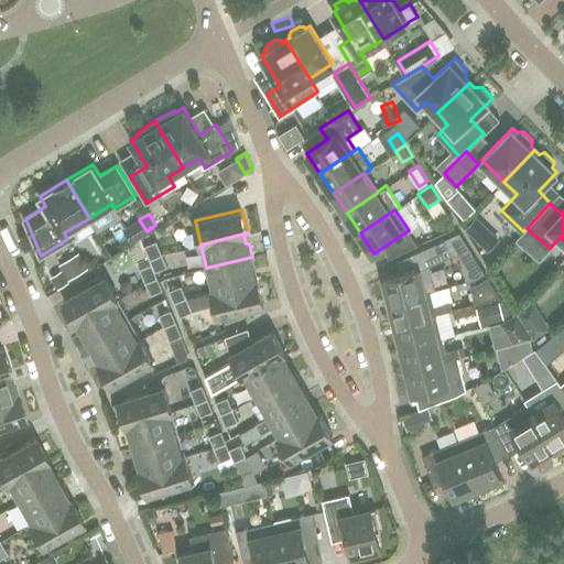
[(425,291),(425,290),(420,269),(452,255),(445,238),(413,252),(419,267),(383,275),(390,300),(425,291)]
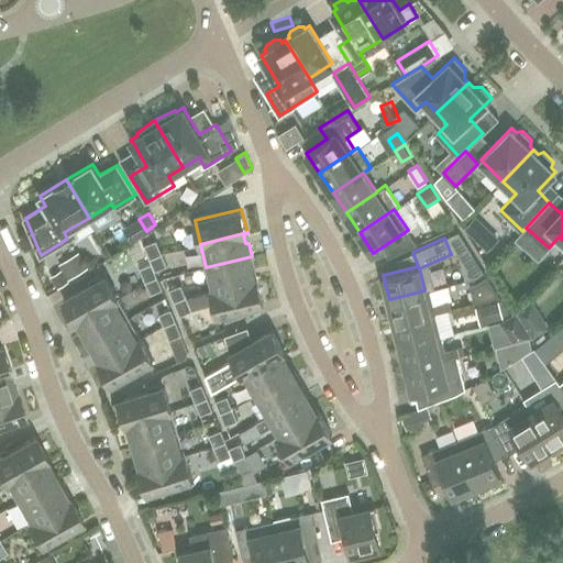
[(144,244),(150,257),(162,252),(156,239),(144,244)]
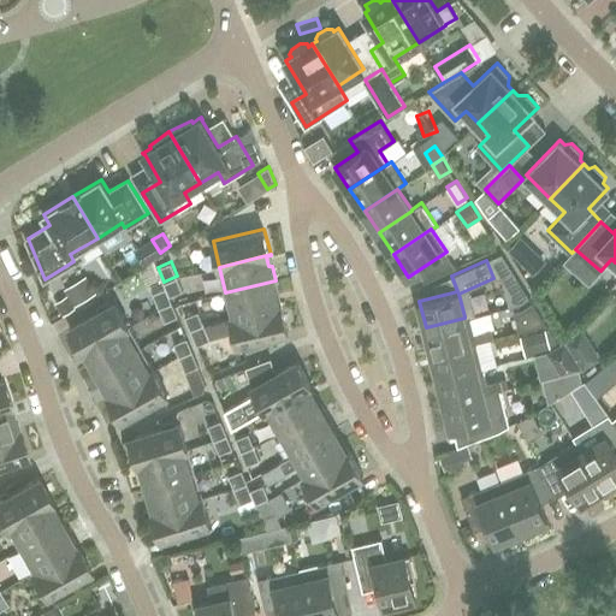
[(529,297),(513,271),(502,277),(509,307),(520,304),(529,297)]
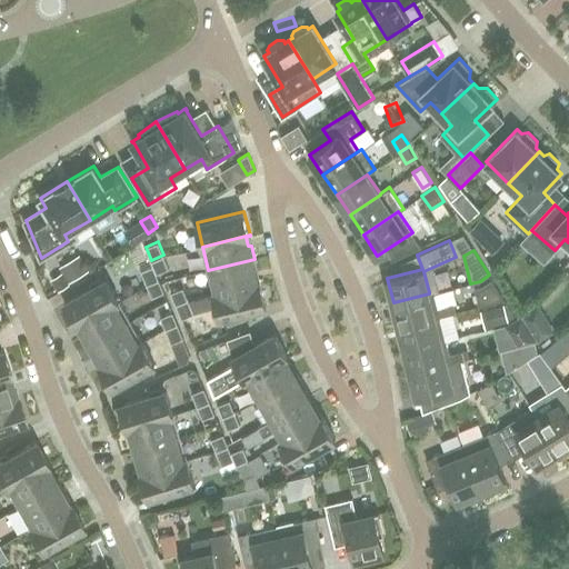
[(169,268),(163,255),(151,260),(153,265),(157,272),(169,268)]
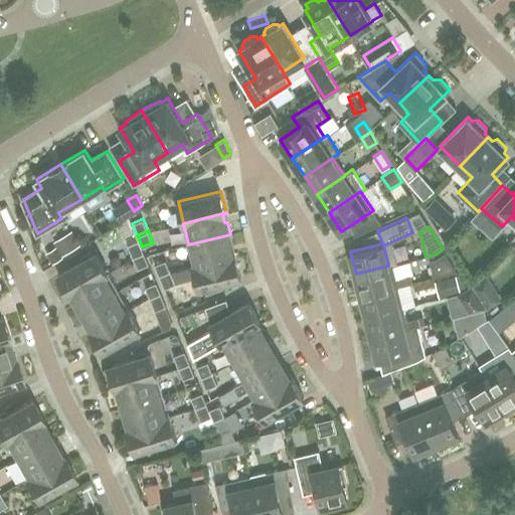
[(193,266),(236,255),(236,254),(232,254),(230,246),(233,245),(230,234),(188,244),(193,266)]
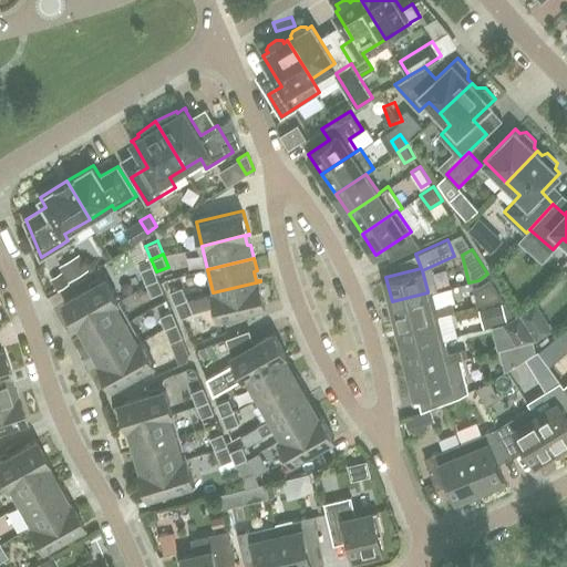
[(158,277),(156,271),(153,264),(141,269),(146,282),(158,277)]
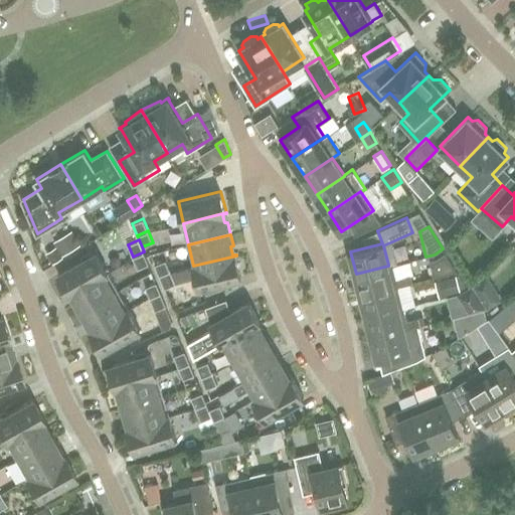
[(410,250),(392,254),(395,267),(413,264),(410,250)]
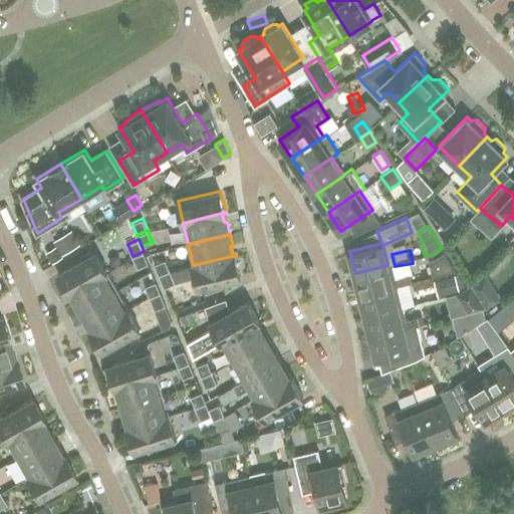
[(69,292),(107,271),(96,251),(57,273),(69,292)]
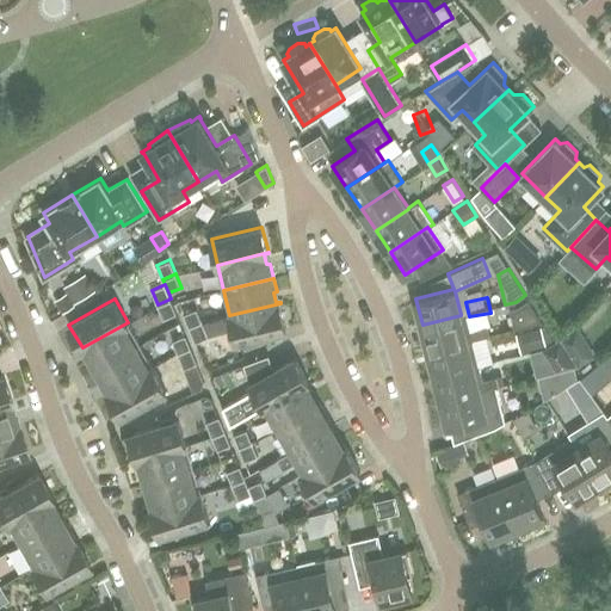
[(171,298),(158,304),(164,318),(177,313),(171,298)]
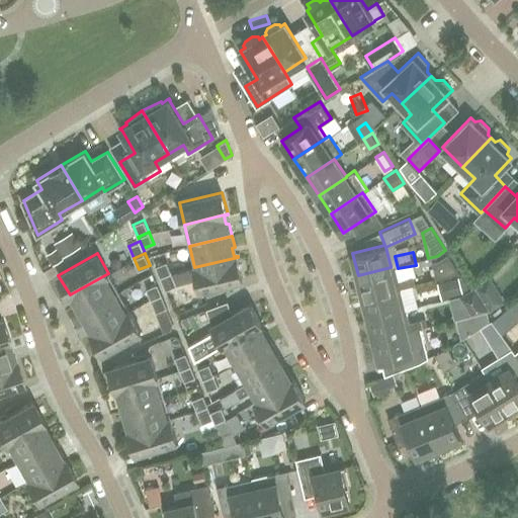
[(459,271),(447,253),(438,259),(442,276),(459,271)]
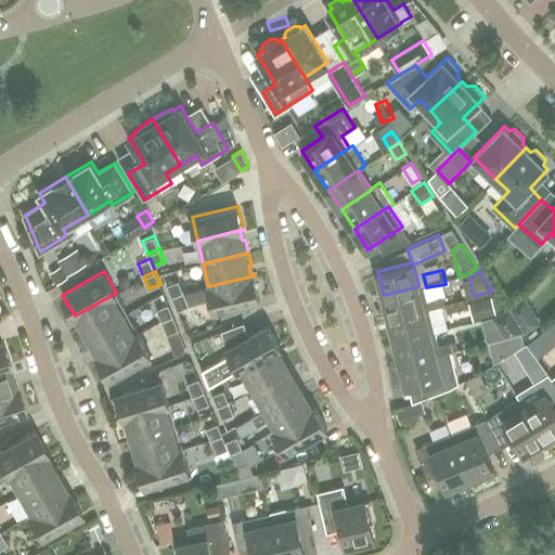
[(214,309),(260,298),(255,275),(208,286),(214,309)]
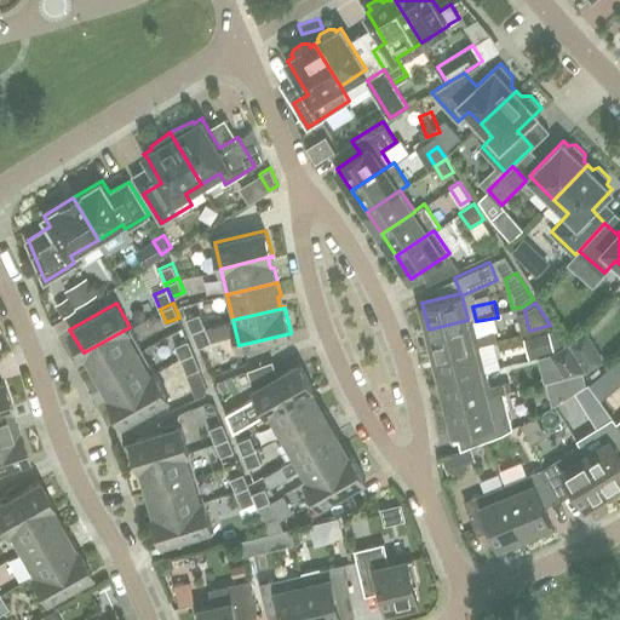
[(193,332),(206,327),(200,313),(187,317),(193,332)]
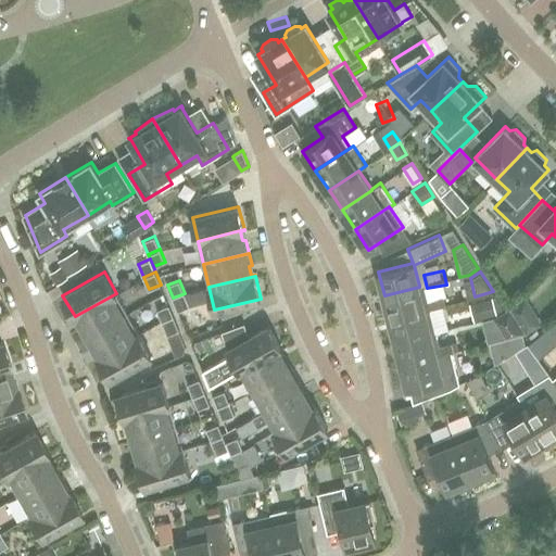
[(443,295),(428,300),(424,285),(419,286),(419,287),(384,295),(390,318),(430,308),(446,304),(443,295)]
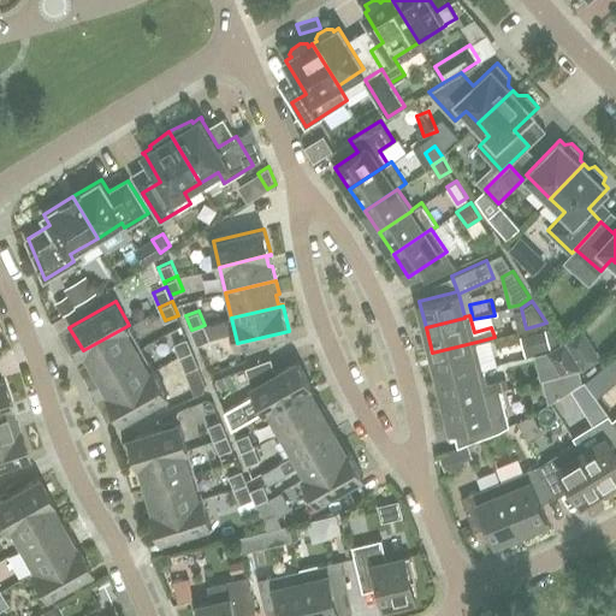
[(83,351),(87,349),(92,359),(88,360),(95,373),(141,347),(129,325),(83,350),(83,351)]
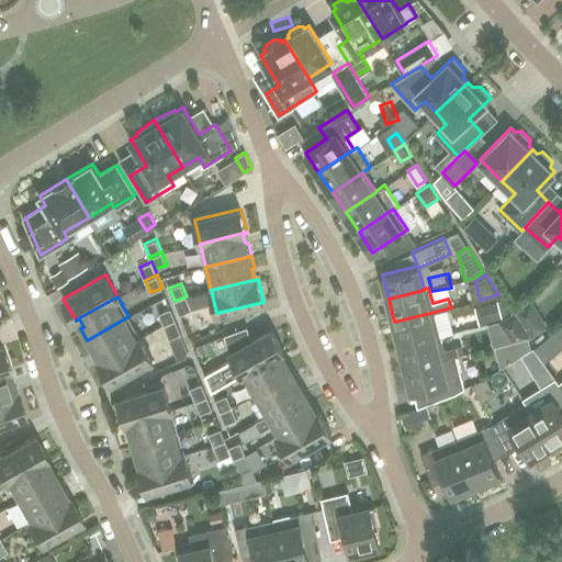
[(175,301),(180,314),(192,308),(187,296),(175,301)]
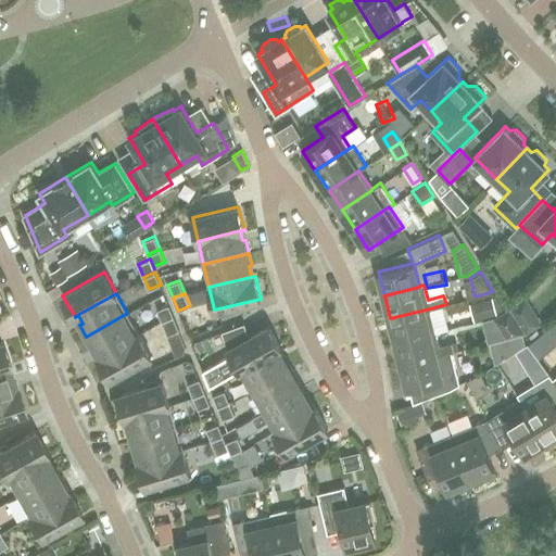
[(496,297),(493,298),(469,303),(475,321),(495,316),(505,310),(496,297)]
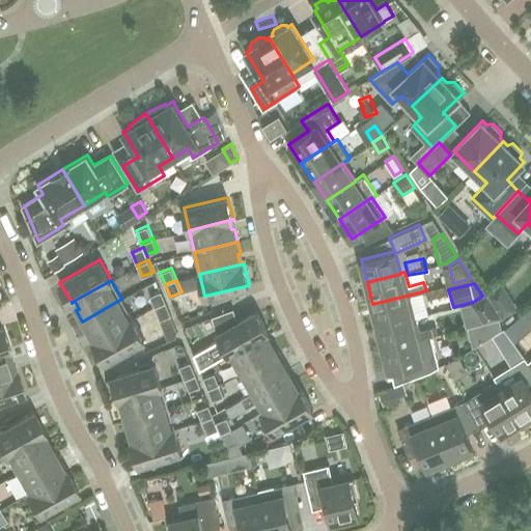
[(155,307),(166,303),(161,290),(149,296),(155,307)]
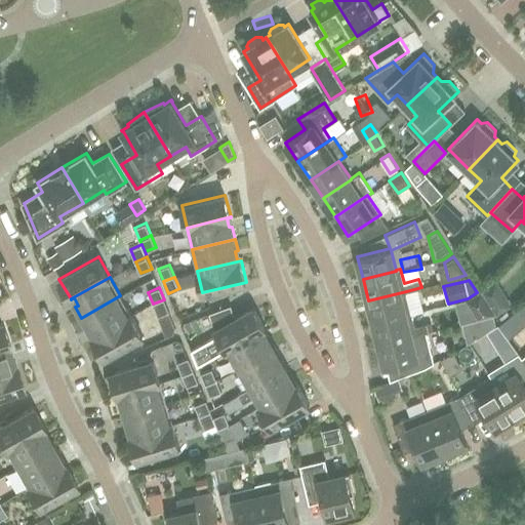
[(374,322),(411,313),(406,291),(368,300),(374,322)]
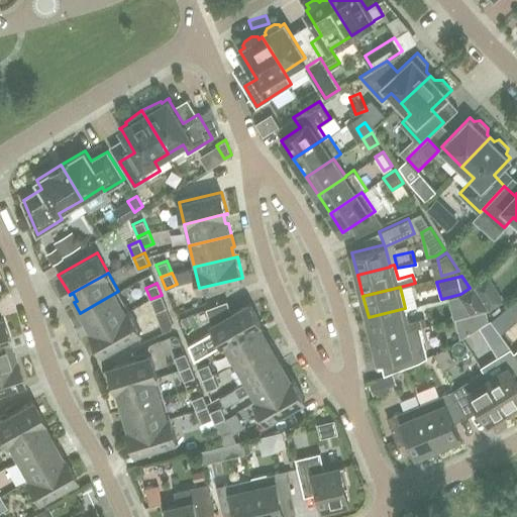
[(118,291),(80,313),(86,324),(89,322),(94,329),(90,331),(91,332),(129,310),(118,291)]
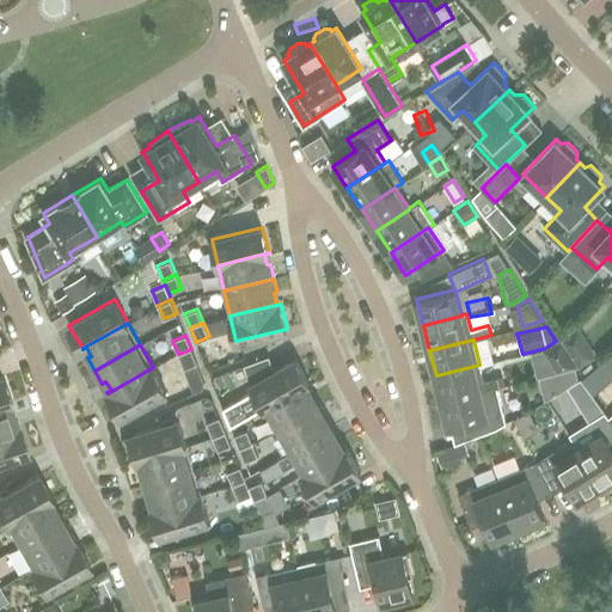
[(549,354),(558,369),(577,365),(564,344),(549,354)]
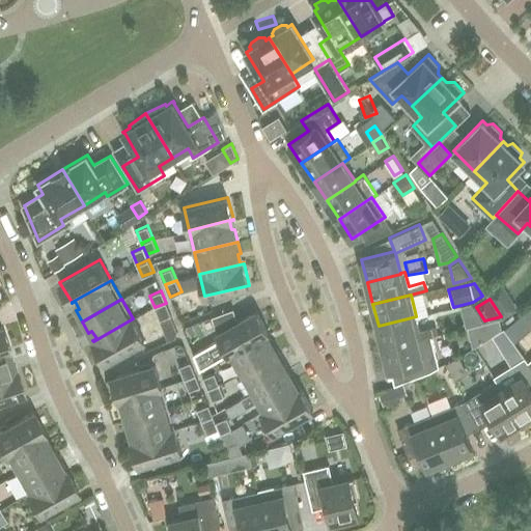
[(155,307),(160,319),(171,315),(166,303),(155,307)]
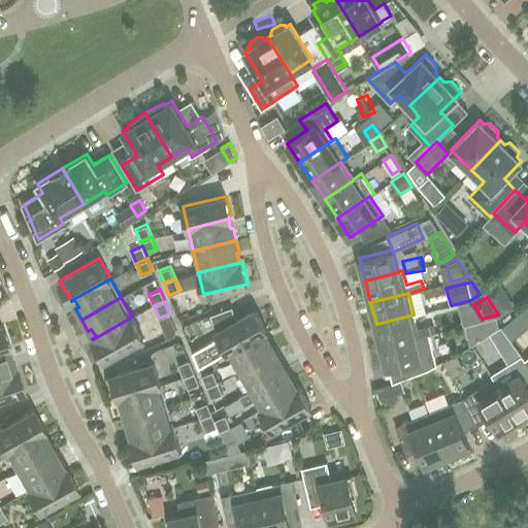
[(199,367),(227,352),(267,329),(255,308),(216,331),(219,336),(192,352),(199,367)]
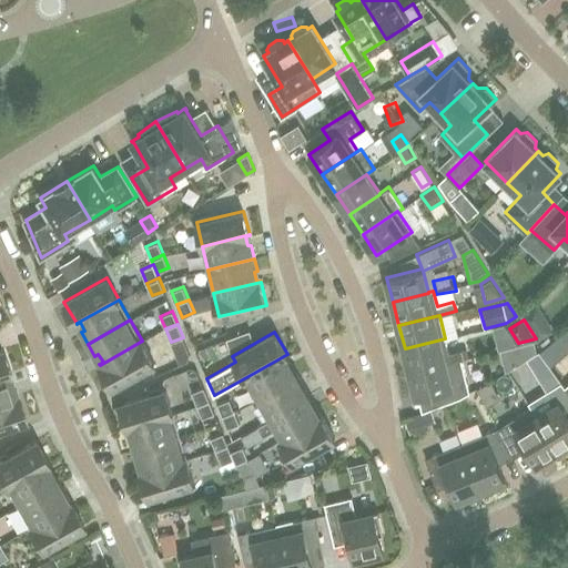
[(462,348),(449,352),(445,338),(405,348),(411,372),(459,359),(464,358),(462,348)]
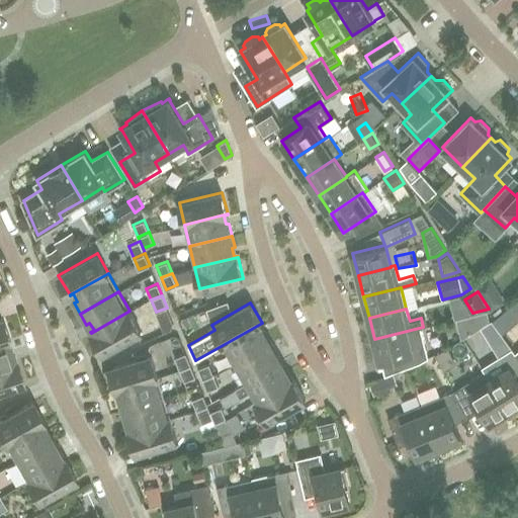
[(130,311),(91,333),(102,352),(141,330),(130,311)]
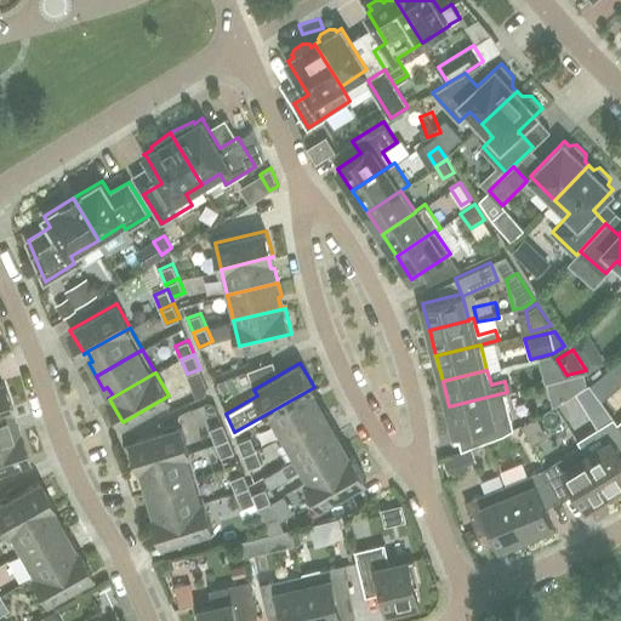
[(11,409),(1,382),(0,382),(0,411),(11,409)]
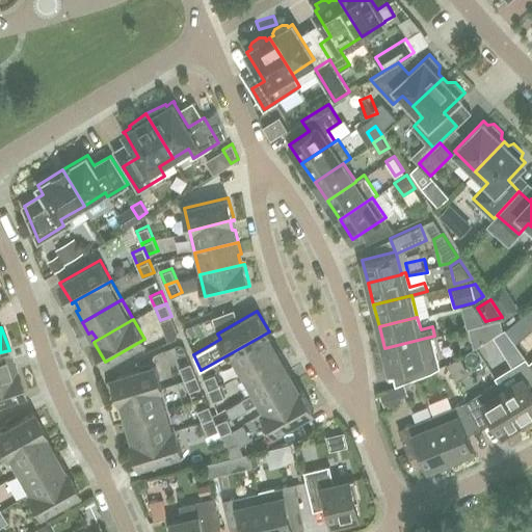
[(269,331),(229,354),(240,373),(280,351),(273,340),(270,342),(266,334),(269,331)]
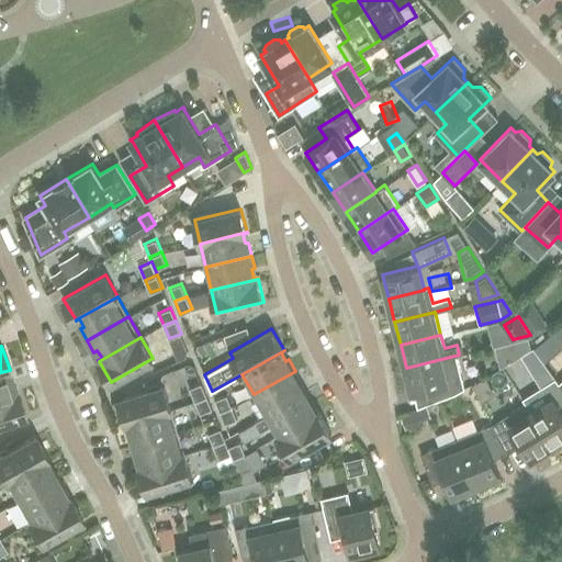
[(454,356),(406,368),(412,392),(434,386),(437,400),(463,390),(454,356)]
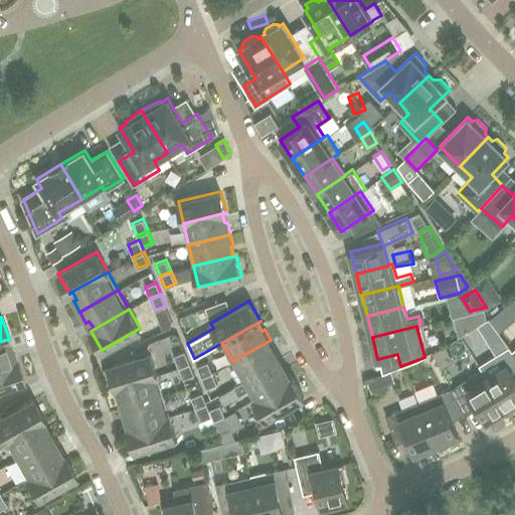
[(461,330),(444,336),(451,354),(468,347),(461,330)]
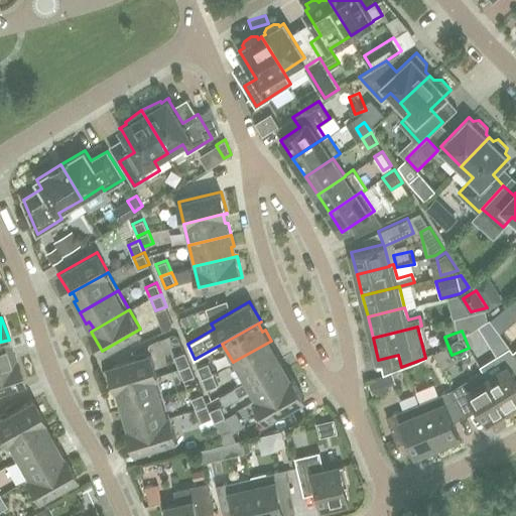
[(0,342),(0,364),(16,359),(15,359),(13,351),(9,340),(0,342)]
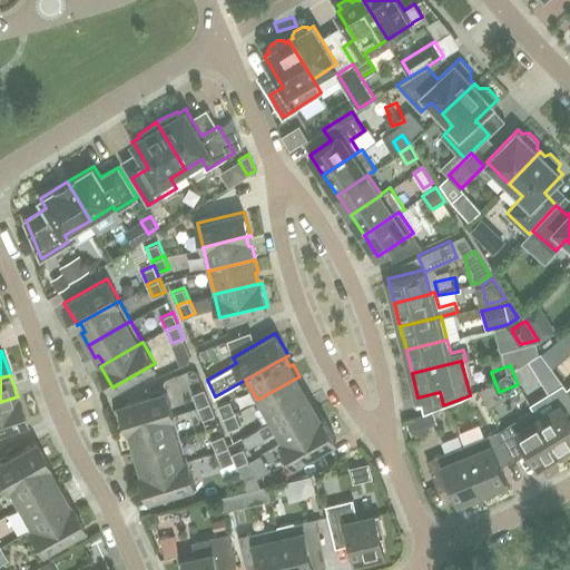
[(269,421),(308,399),(303,390),(306,387),(300,376),(257,400),(269,421)]
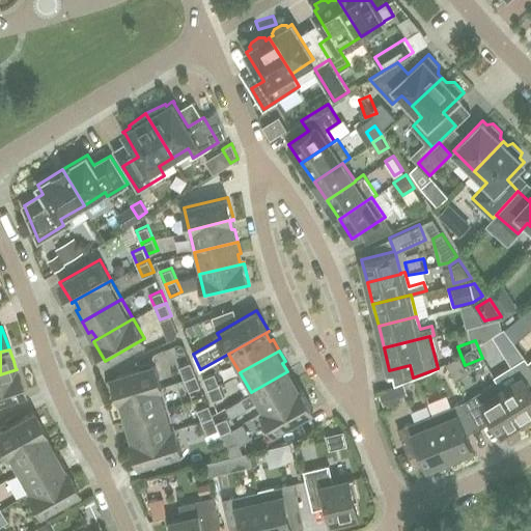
[(179,366),(184,379),(195,373),(191,361),(179,366)]
